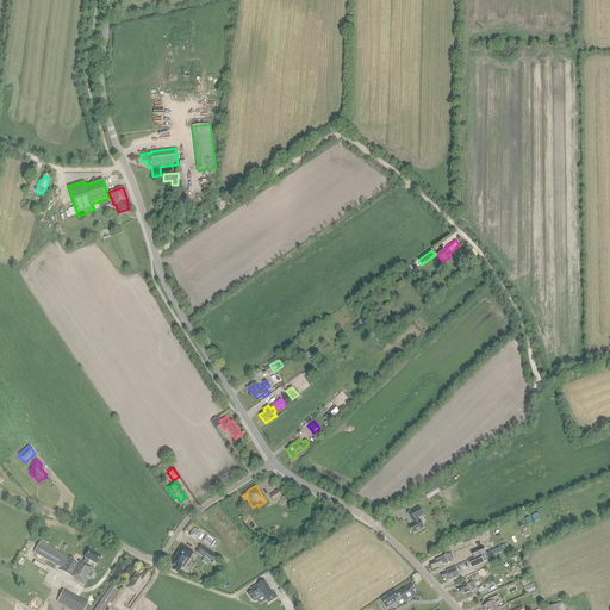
[(424,492),(428,498),(440,491),(436,485),(424,492)]
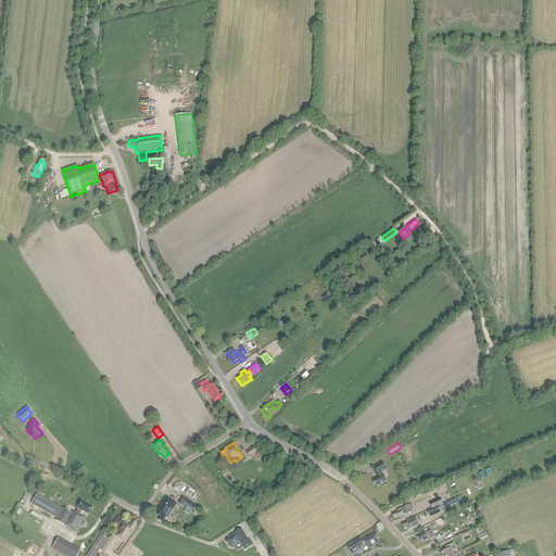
[(371,468),(377,477),(373,480),(377,487),(387,481),(381,472),(387,468),(382,462),(371,468)]
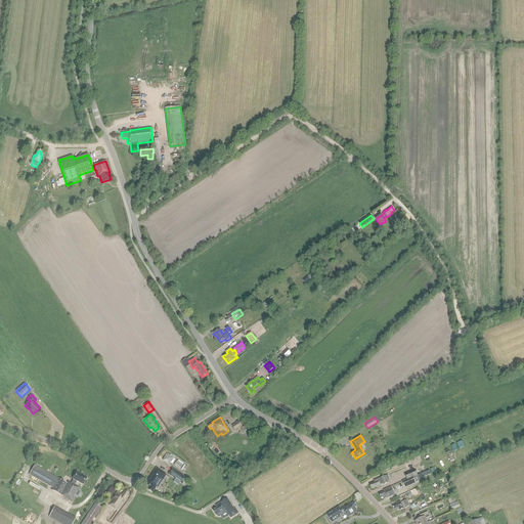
[(171,466),(175,457),(167,453),(163,461),(171,466)]
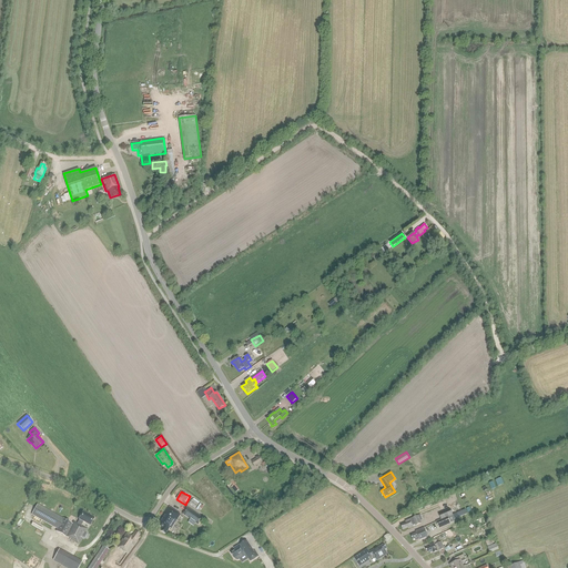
[(199,504),(192,499),(189,504),(195,508),(199,504)]
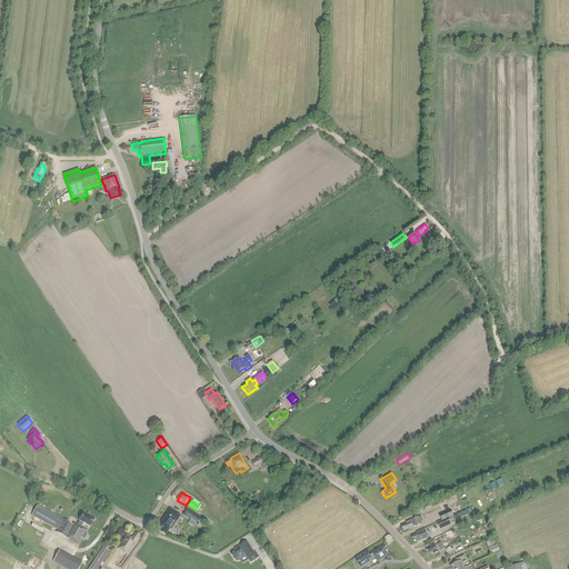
[(38,505),(32,515),(58,529),(56,532),(66,537),(70,539),(69,540),(79,546),(82,538),(85,539),(87,533),(86,532),(88,529),(81,526),(83,522),(90,526),(95,518),(82,511),(78,519),(79,520),(77,523),(75,521),(72,525),(38,505)]
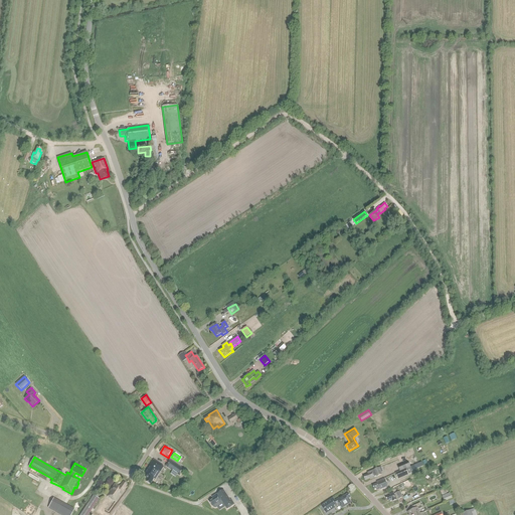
[(164,466),(153,459),(144,472),(145,473),(143,475),(147,478),(146,481),(150,484),(154,478),(155,479),(164,466)]
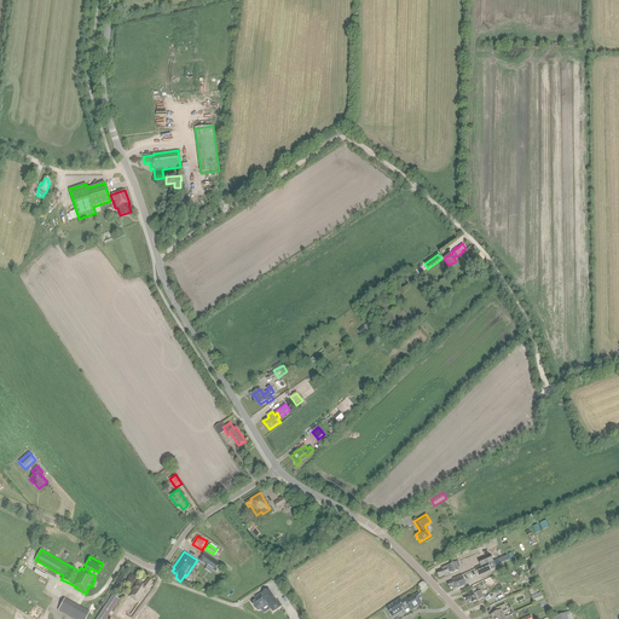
[(213,559),(204,553),(200,560),(217,572),(221,565),(213,559)]
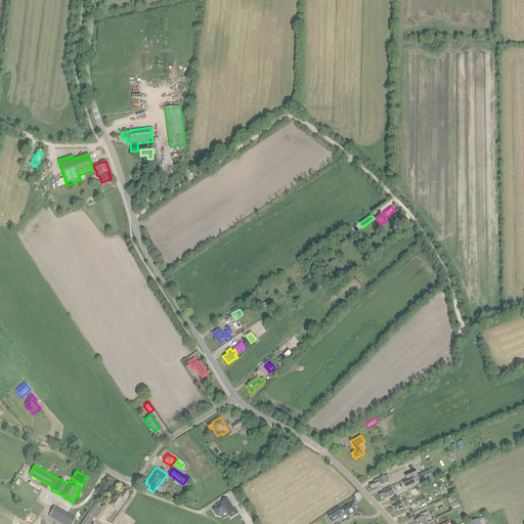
[(415,469),(404,474),(407,479),(413,477),(418,475),(415,469)]
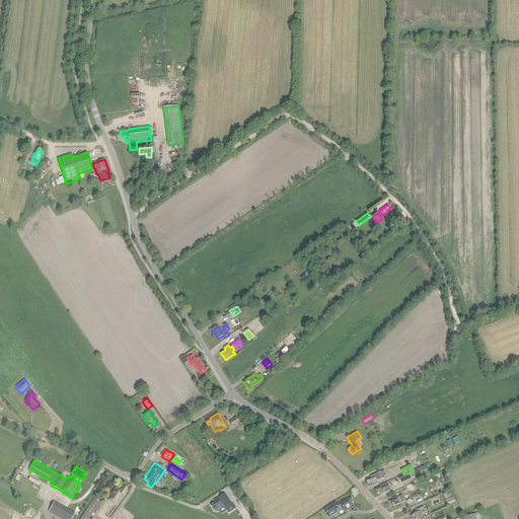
[(418,468),(414,470),(416,474),(427,469),(426,465),(425,465),(418,468)]
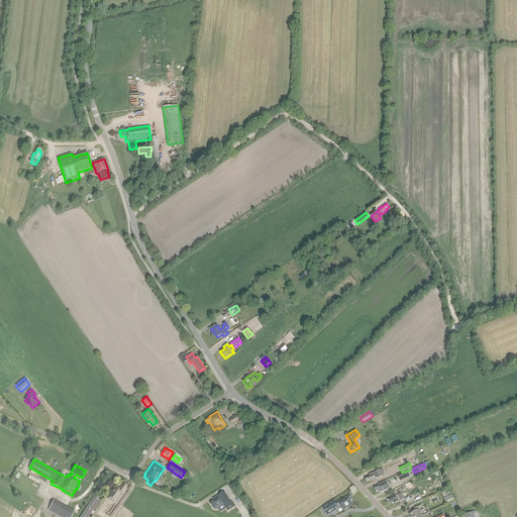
[(369,475),(369,476),(365,478),(367,482),(371,480),(372,481),(383,476),(383,475),(386,474),(383,469),(380,470),(376,472),(369,475)]
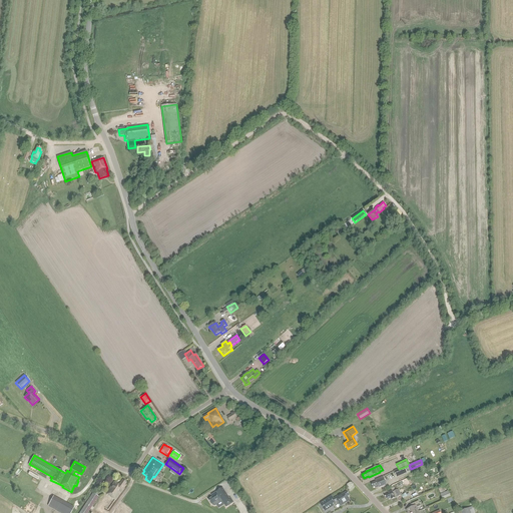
[(399,469),(394,471),(397,478),(407,473),(405,467),(399,469)]
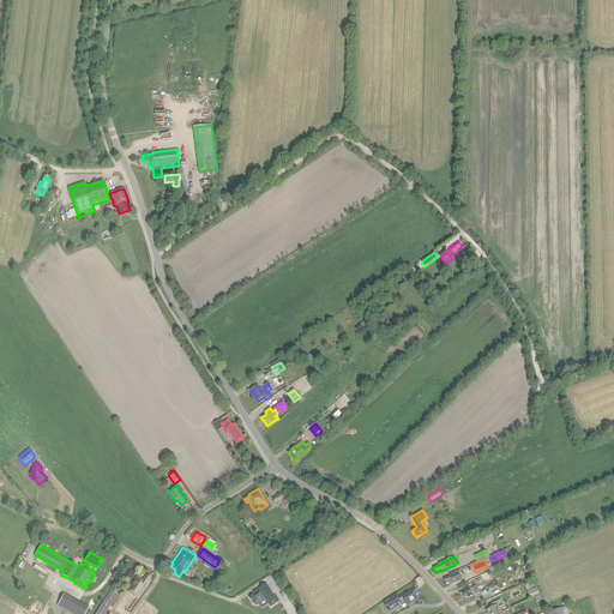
[(458,571),(450,575),(450,576),(444,579),(446,584),(449,583),(450,584),(453,583),(453,584),(462,581),(458,571)]
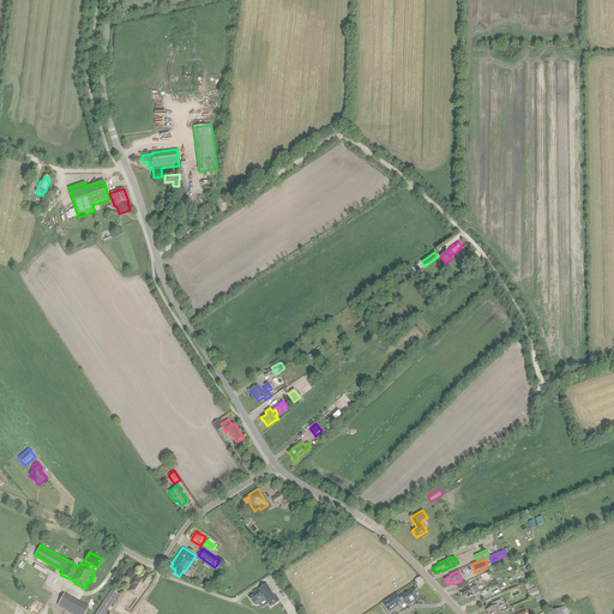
[(146,575),(142,581),(137,577),(127,590),(139,599),(146,588),(148,588),(149,585),(148,583),(151,578),(146,575)]
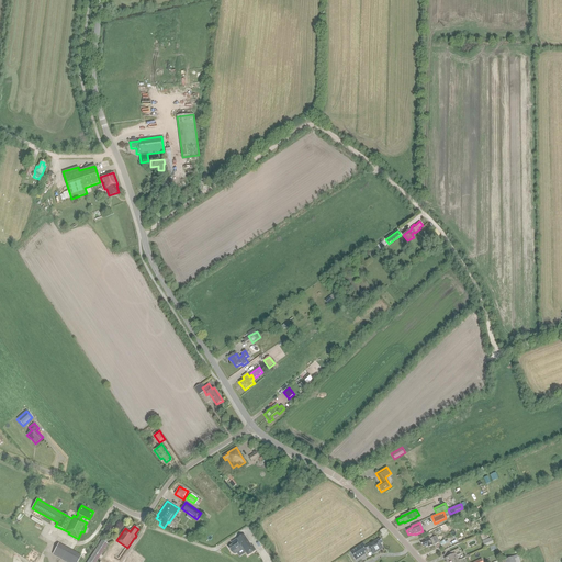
[(227,547),(231,552),(232,552),(233,552),(233,553),(234,553),(235,553),(243,549),(247,555),(250,553),(249,552),(251,552),(255,550),(251,544),(249,546),(249,544),(249,543),(243,534),(236,539),(235,540),(235,539),(231,542),(232,543),(227,547)]
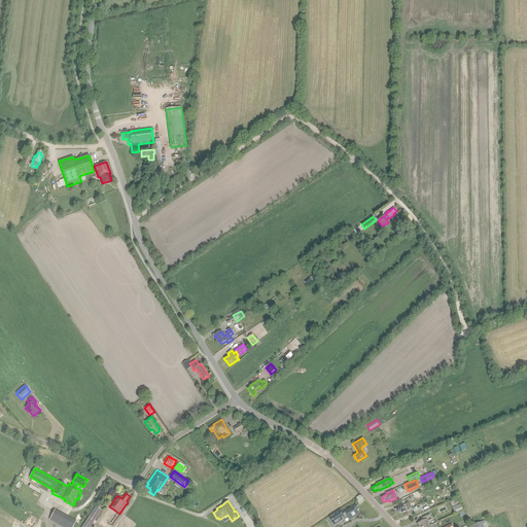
[(401,514),(406,512),(412,508),(409,502),(406,504),(403,505),(402,503),(398,505),(399,506),(394,508),(396,513),(398,512),(398,513),(401,512),(401,514)]
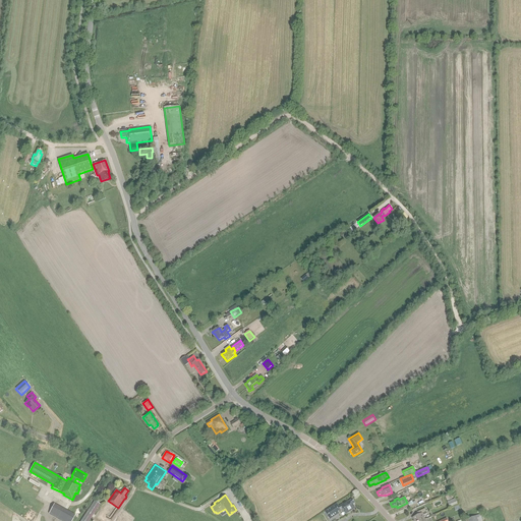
[(458,505),(456,499),(447,502),(450,509),(458,505)]
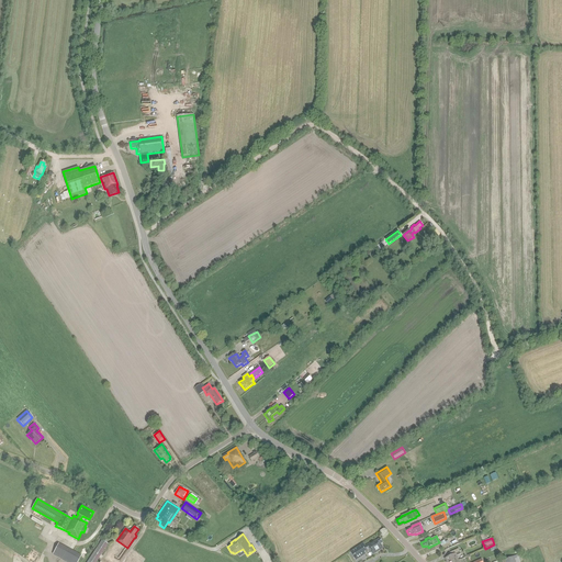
[(102,539),(87,561),(96,561),(108,543),(102,539)]
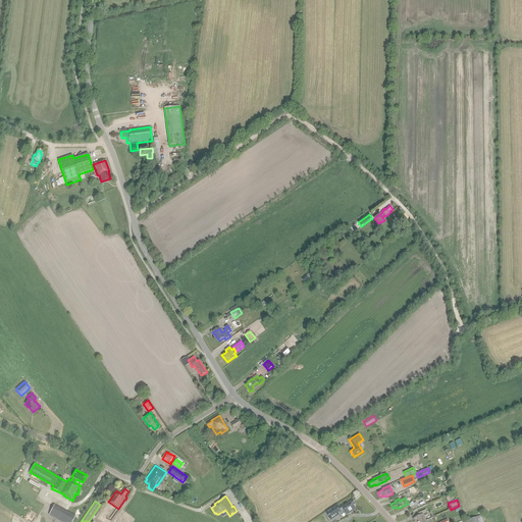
[(348,503),(338,508),(337,506),(326,513),(329,518),(343,510),(346,515),(356,509),(354,506),(355,505),(353,501),(348,504),(348,503)]
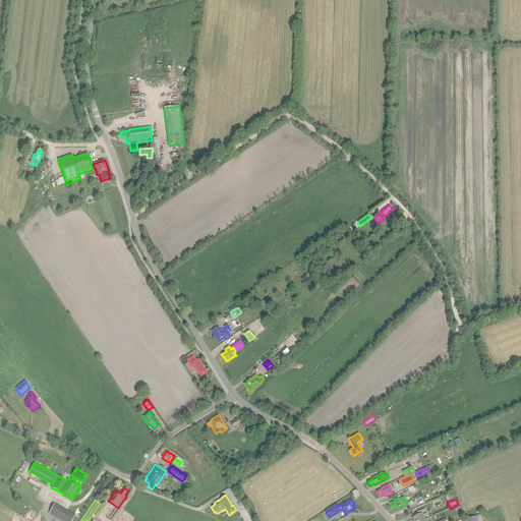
[(55,517),(61,520),(72,520),(75,516),(60,507),(54,504),(49,514),(55,517)]
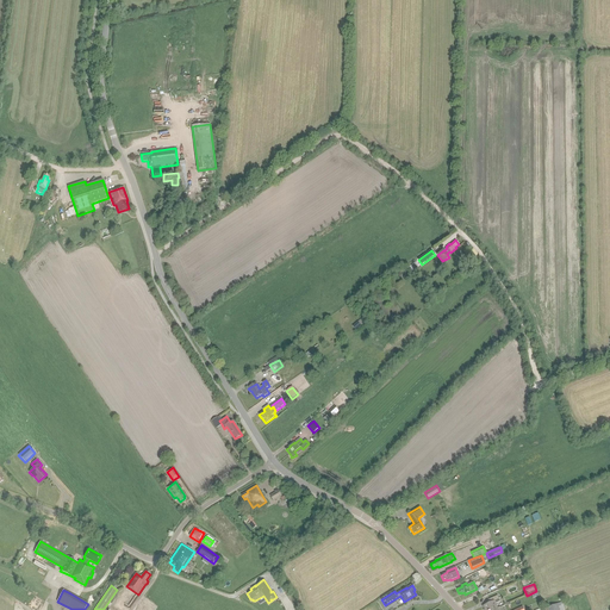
[(499,599),(498,596),(489,599),(490,603),(484,607),(485,609),(484,609),(493,609),(498,609),(496,604),(500,602),(499,599)]
